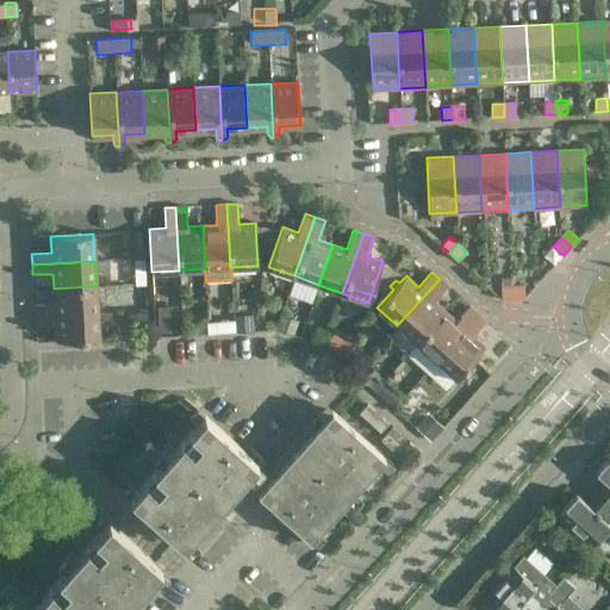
[(440,279),(397,325),(416,343),(446,311),(434,302),(447,286),(440,279)]
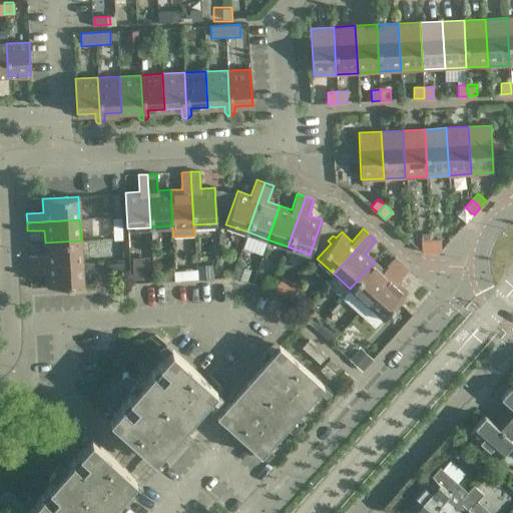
[(81,240),(45,242),(45,255),(29,257),(29,266),(82,263),(81,240)]
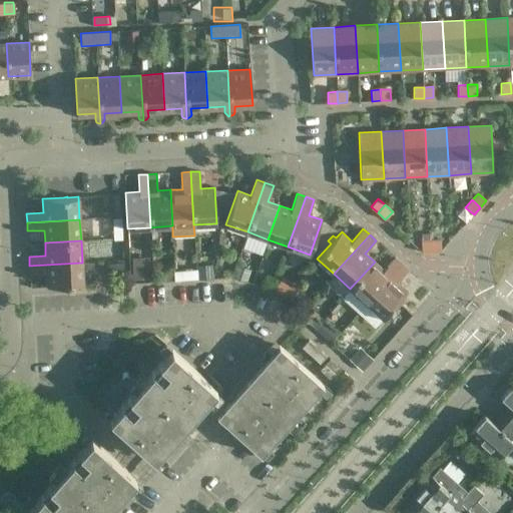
[(431,252),(441,252),(441,240),(431,241),(431,252)]
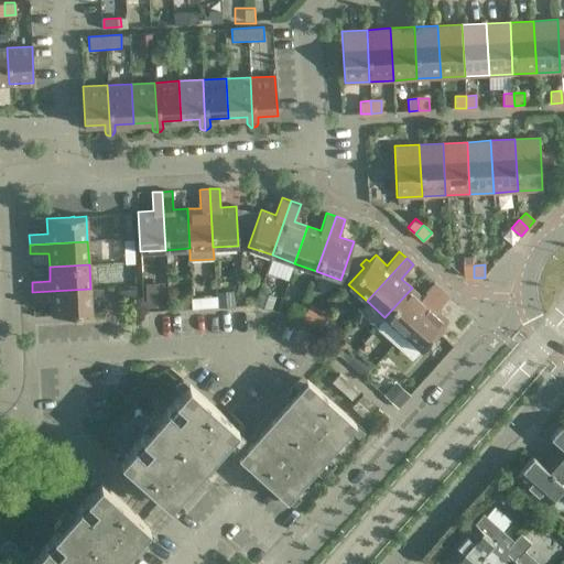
[(474,278),(474,266),(463,266),(464,279),(474,278)]
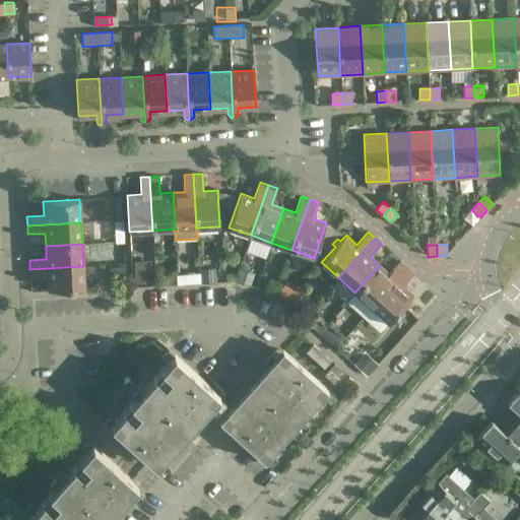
[(380,265),(354,293),(371,308),(407,267),(400,261),(389,274),(380,265)]
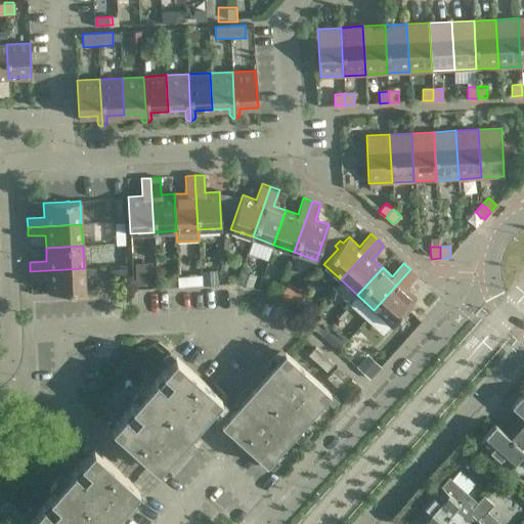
[(84,268),(30,271),(31,280),(47,279),(48,294),(70,292),(70,293),(74,293),(74,292),(85,292),(84,268)]
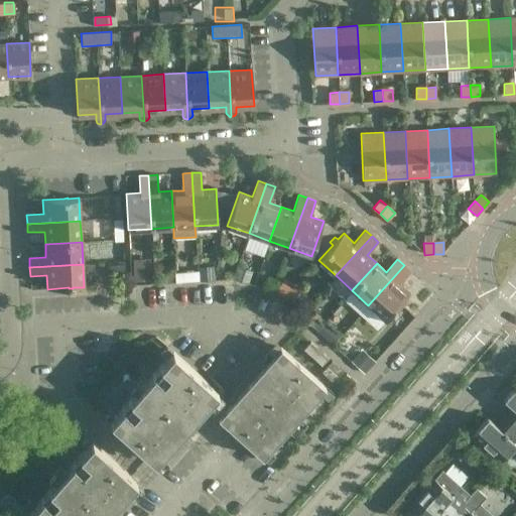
[(135,280),(150,280),(149,264),(134,264),(135,280)]
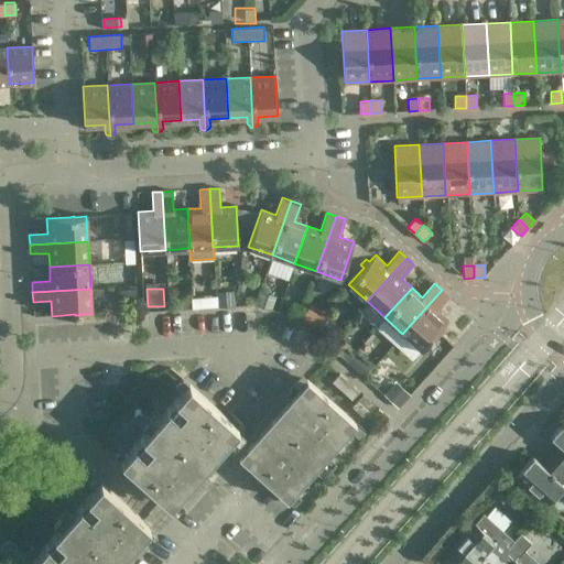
[(442,290),(402,334),(421,350),(447,321),(436,311),(448,296),(442,290)]
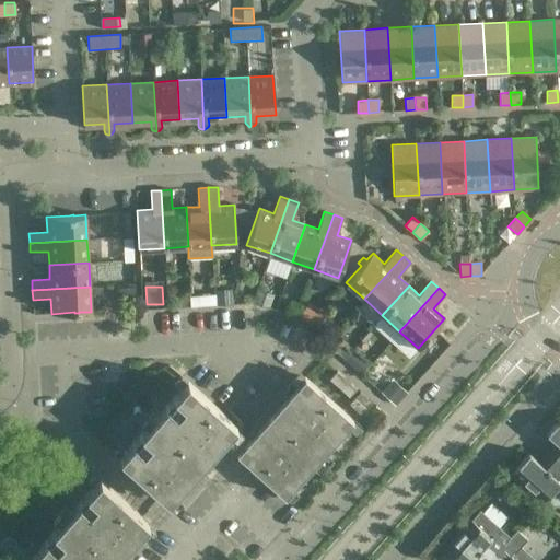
[(346,343),(337,352),(343,359),(352,349),(346,343)]
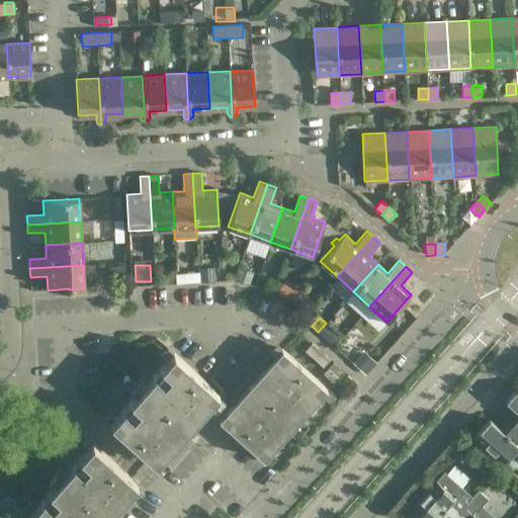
[(321,336),(332,345),(341,335),(331,326),(321,336)]
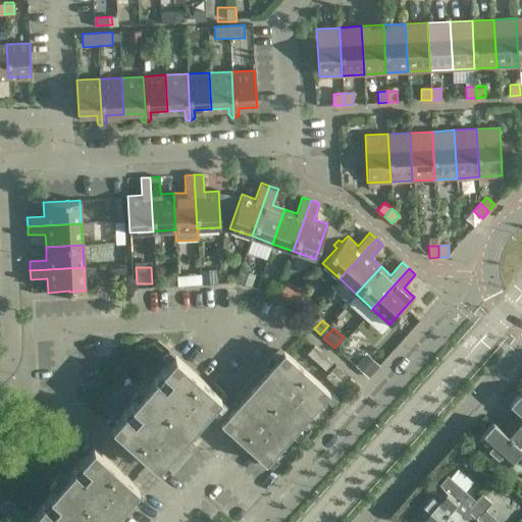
[(314,346),(307,353),(325,369),(331,362),(314,346)]
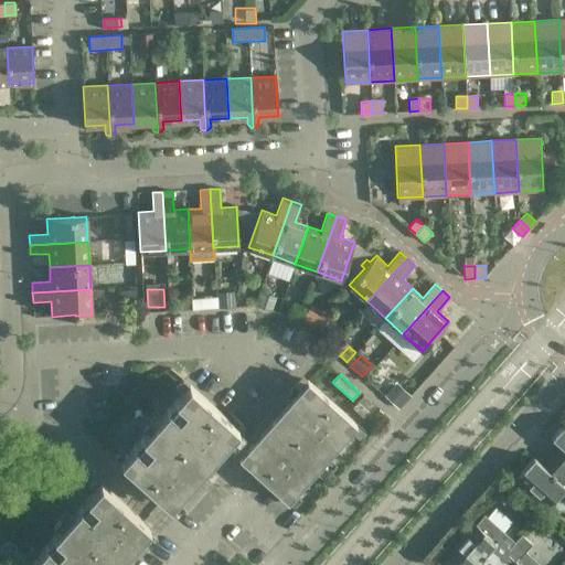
[(237,457),(287,501),(356,424),(307,380),(237,457)]
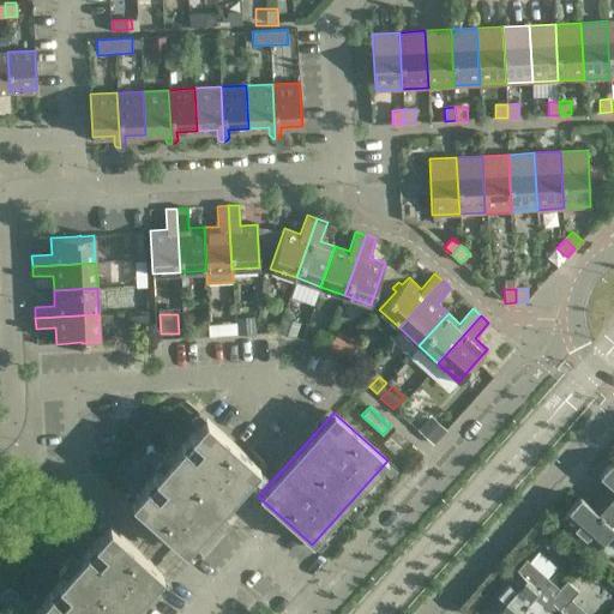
[(205,417),(131,501),(184,549),(259,465),(205,417)]
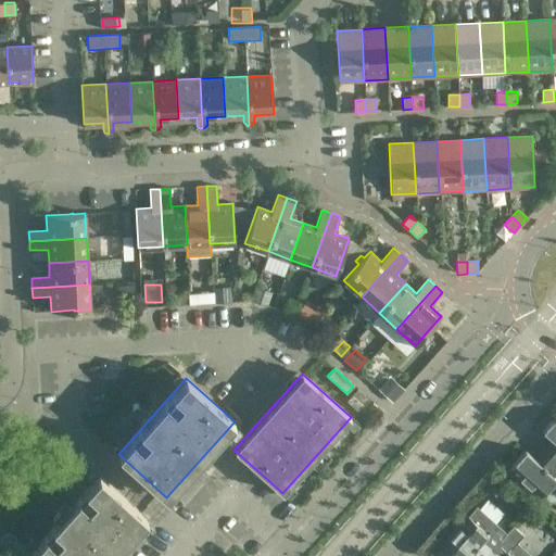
[(356,411),(368,399),(357,389),(346,401),(356,411)]
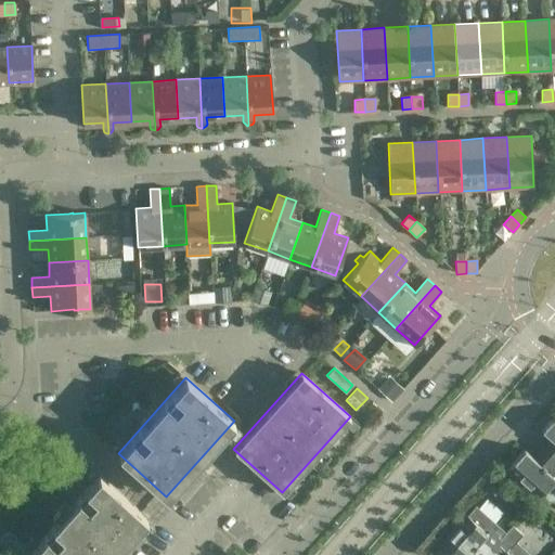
[(554,414),(541,429),(554,441),(554,442),(546,452),(554,459),(554,414)]
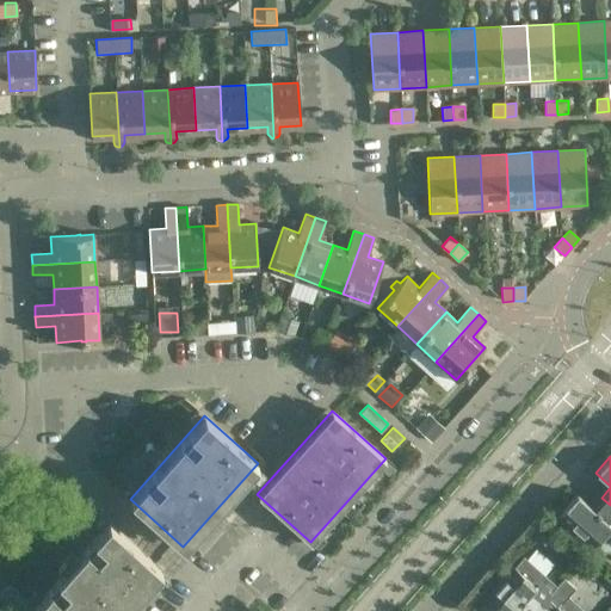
[(610,505),(602,498),(592,508),(576,494),(557,517),(592,548),(610,528),(610,526),(610,505)]
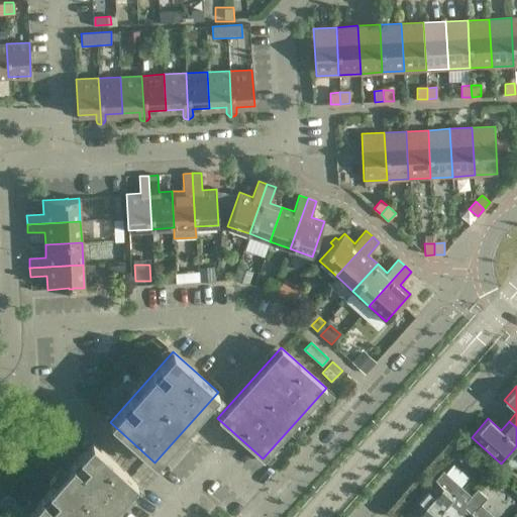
[(92,442),(53,486),(29,512),(14,499),(12,498),(9,497),(6,497),(3,499),(0,501),(0,502),(0,508),(1,511),(7,516),(105,516),(137,483),(92,442)]
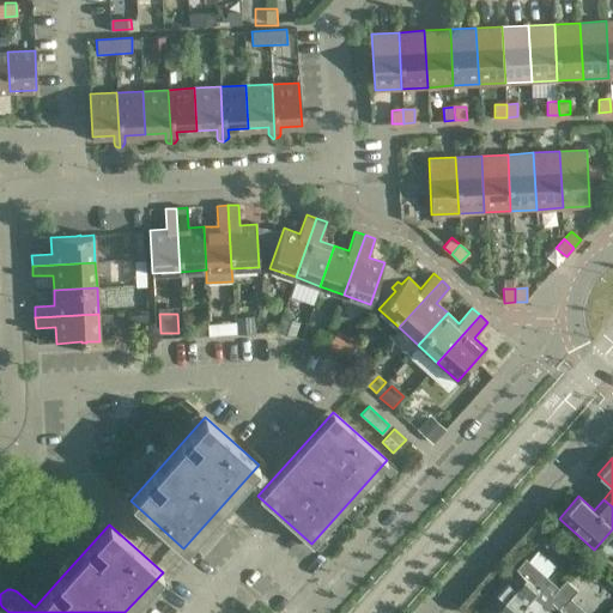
[(526,612),(534,612),(557,588),(525,558),(484,604),(493,612),(515,612),(520,607),(526,612)]
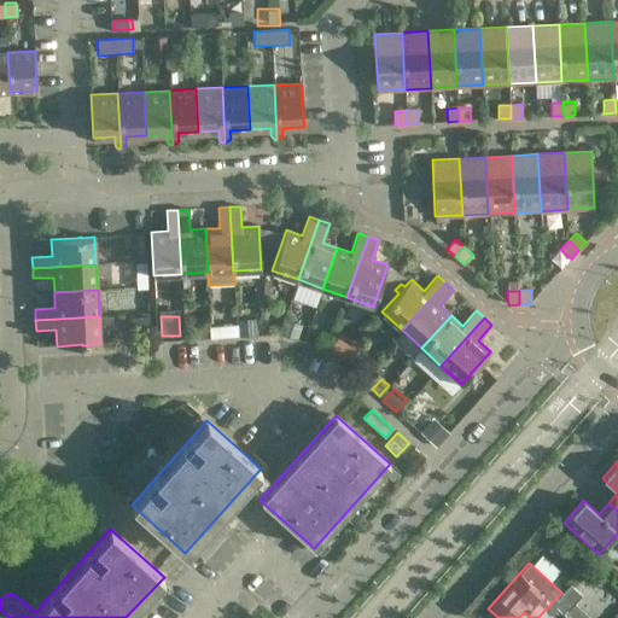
[(569,617),(565,613),(569,608),(581,595),(569,584),(561,593),(538,617),(569,617)]
